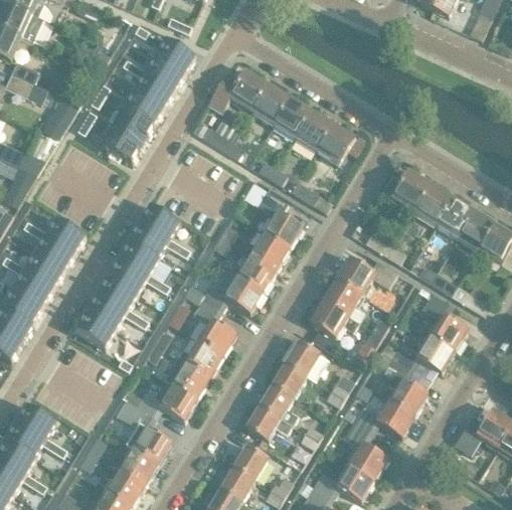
[(1,0),(0,2),(35,18),(41,4),(53,9),(57,1),(66,5),(68,0),(1,0)]
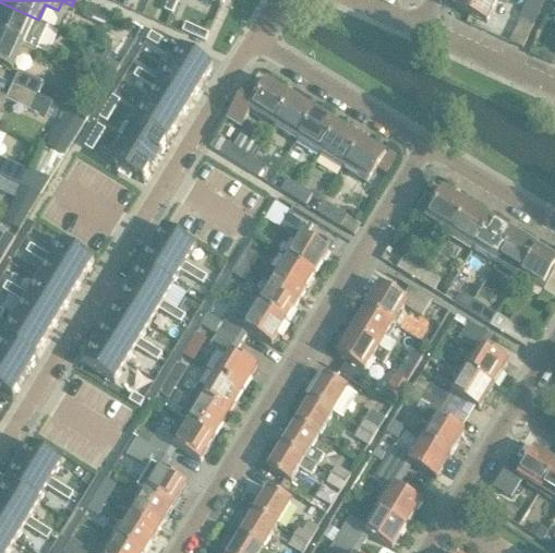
[(164,0),(161,7),(165,8),(169,10),(175,0),(164,0)]
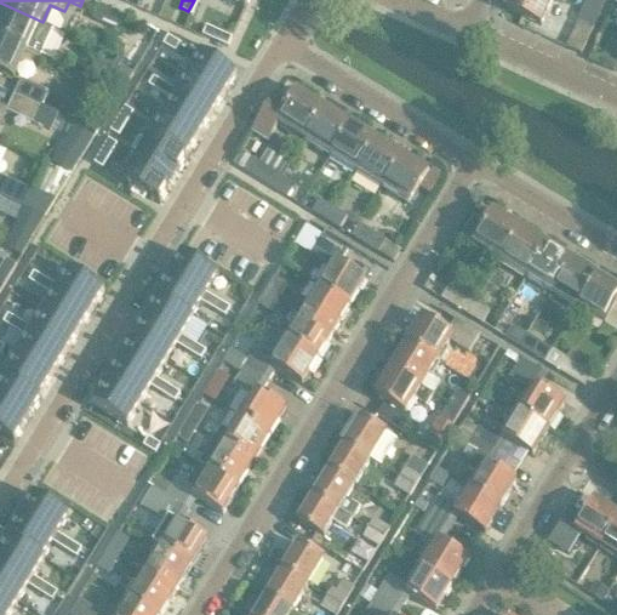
[(504,0),(502,5),(537,21),(547,0),(504,0)]
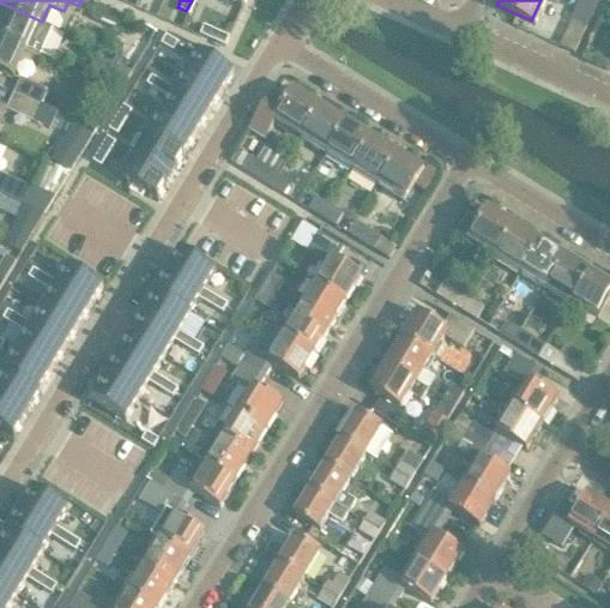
[(567,17),(583,23),(592,2),(587,0),(575,0),(567,17)]
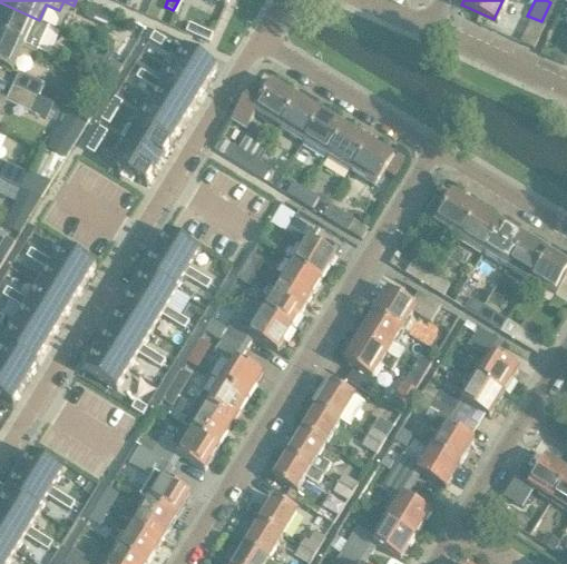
[(0,2),(0,31),(21,42),(35,48),(46,22),(39,20),(0,2)]
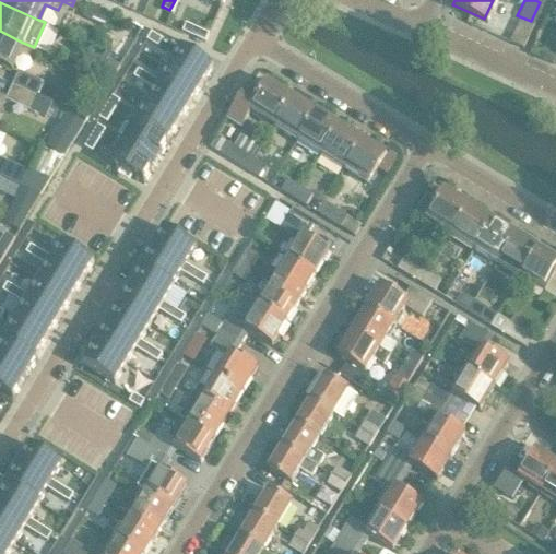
[(531,21),(517,15),(508,35),(521,40),(531,21)]
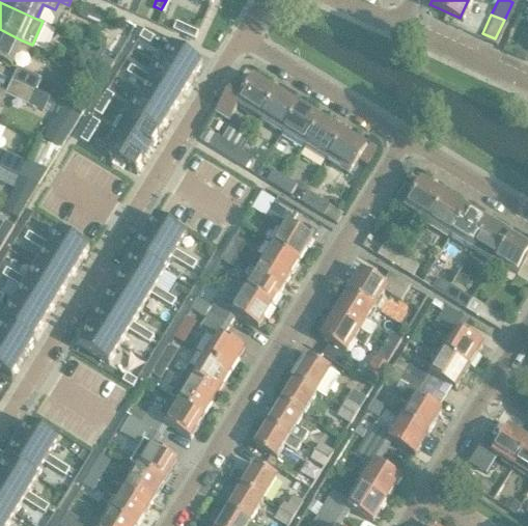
[(173,19),(170,26),(181,31),(185,23),(173,19)]
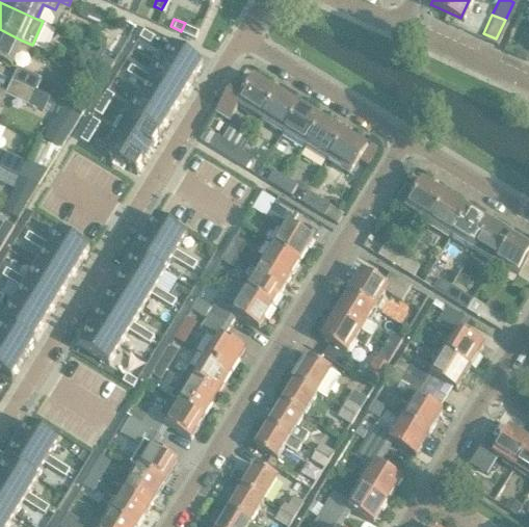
[(185,23),(181,31),(192,36),(195,28),(185,23)]
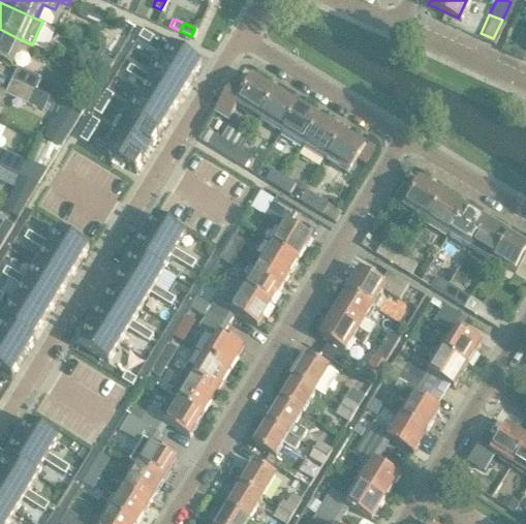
[(141,27),(135,34),(146,40),(151,33),(141,27)]
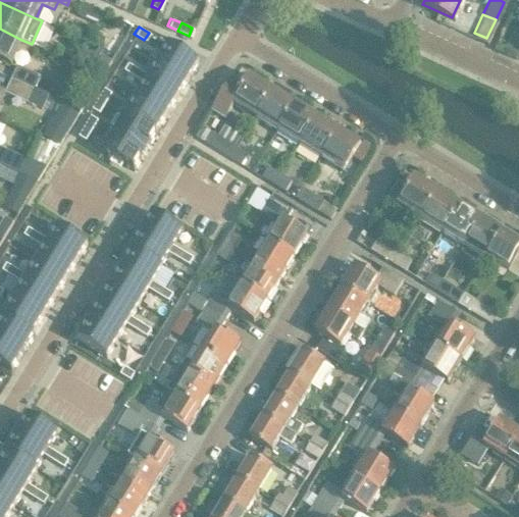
[(19,39),(0,29),(0,58),(8,62),(19,39)]
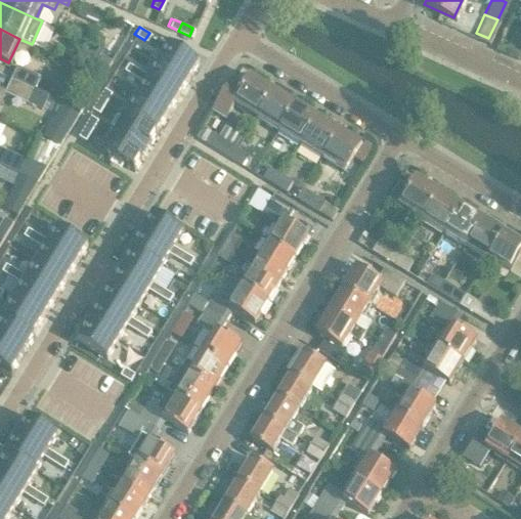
[(167,41),(156,59),(185,78),(197,59),(167,41)]
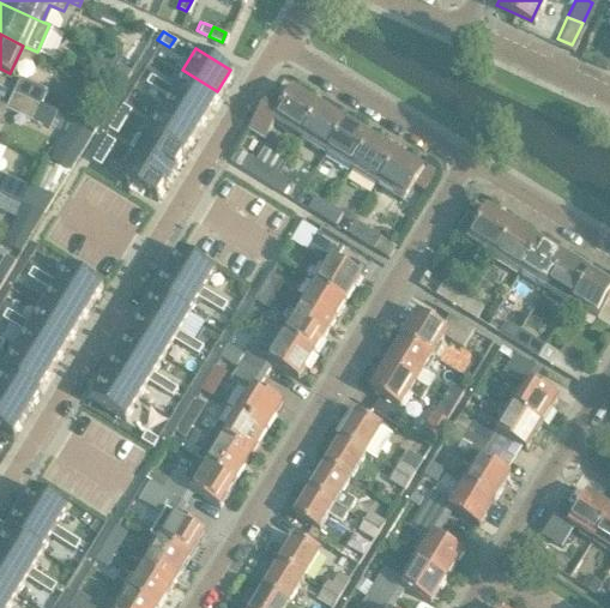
[(107,77),(119,84),(128,67),(116,61),(107,77)]
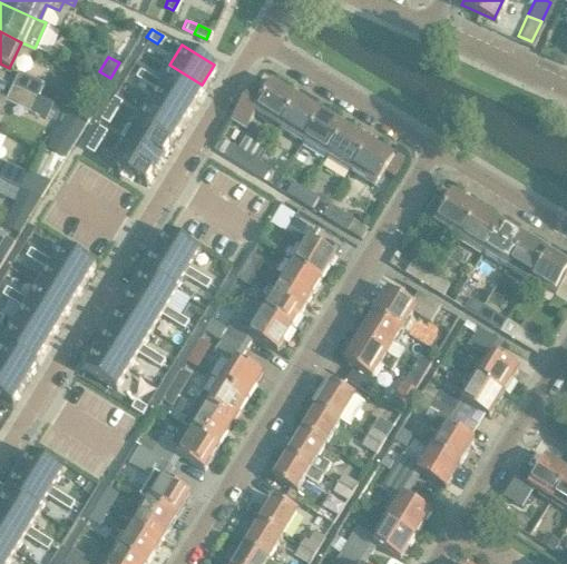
[(159,80),(157,83),(189,104),(202,85),(169,65),(159,80)]
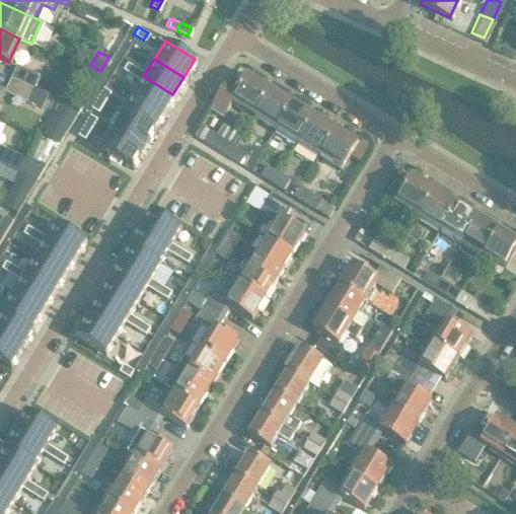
[(126,61),(122,68),(131,73),(135,67),(126,61)]
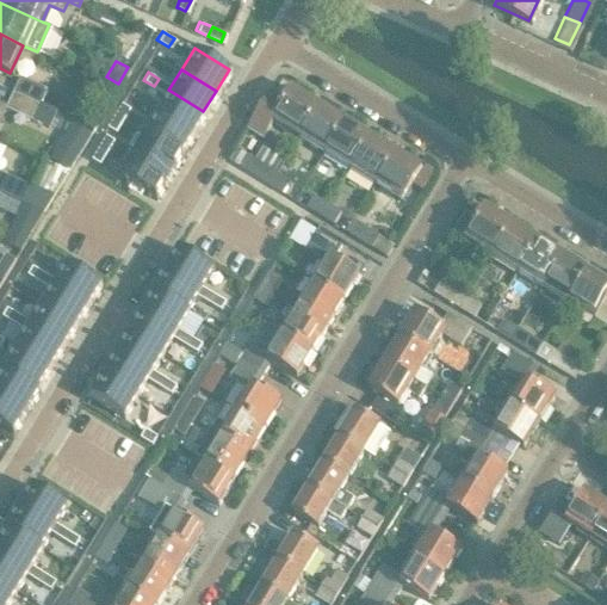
[(11,90),(53,109),(60,94),(18,75),(11,90)]
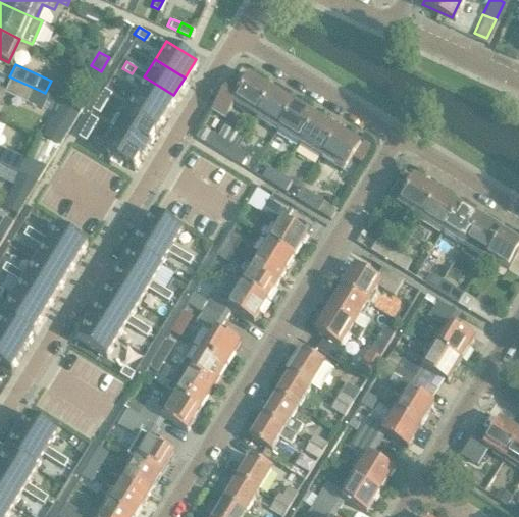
[(136,67),(132,73),(142,81),(144,76),(146,73),(136,67)]
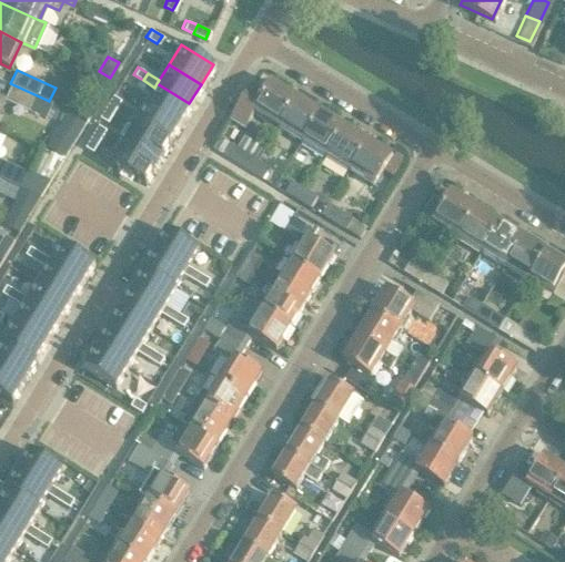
[(252,110),(274,124),(293,93),(270,79),(263,89),(250,81),(228,116),(242,125),(252,110)]
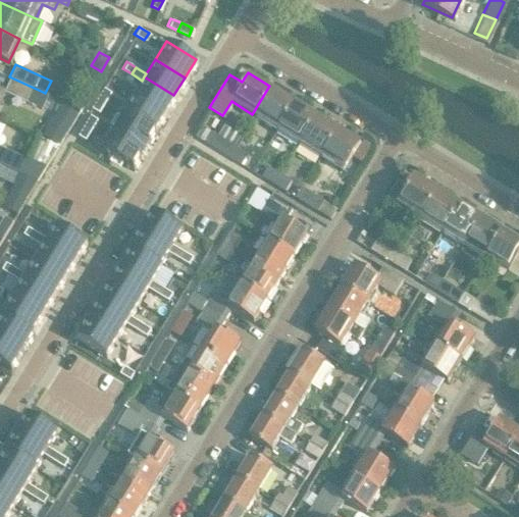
[(45,93),(9,76),(3,90),(39,106),(45,93)]
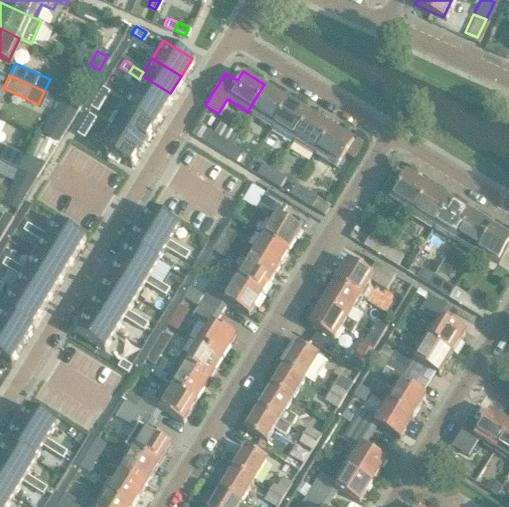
[(139,79),(130,93),(159,111),(170,93),(141,75),(139,79)]
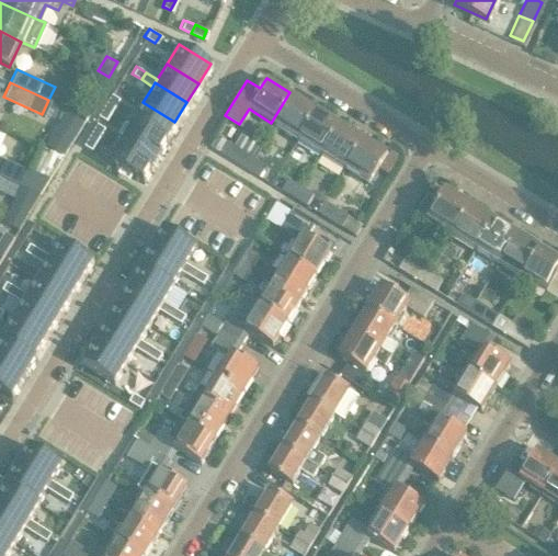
[(110,92),(103,103),(111,108),(113,104),(117,98),(110,92)]
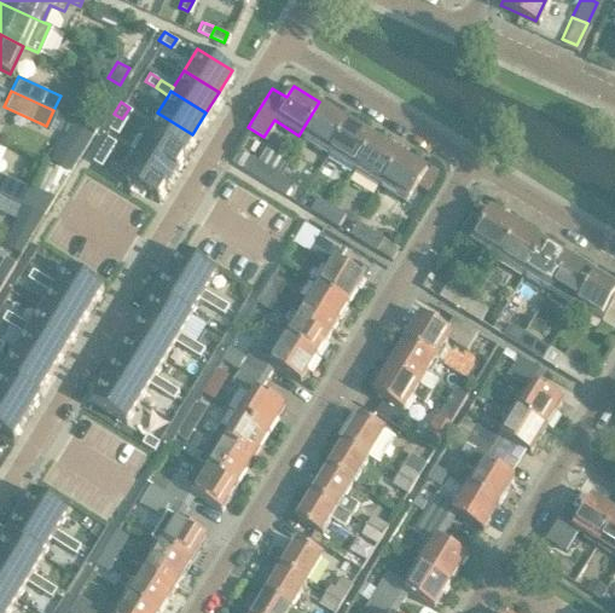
[(299,136),(324,151),(344,117),(319,102),(299,136)]
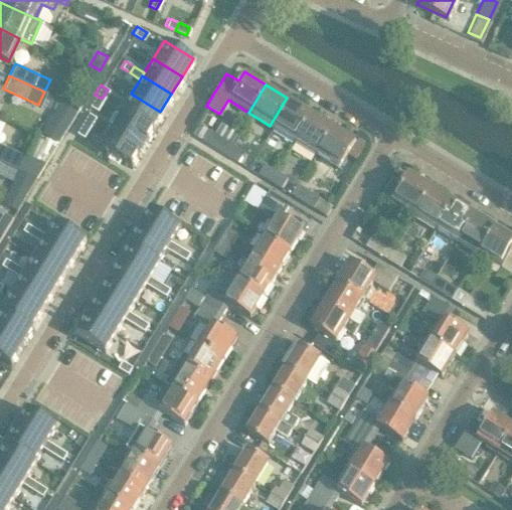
[(131,94),(121,111),(151,130),(152,129),(150,128),(160,112),(131,94)]
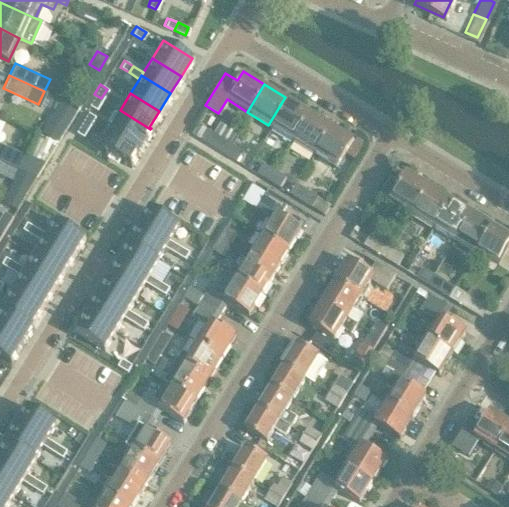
[(94,94),(88,104),(95,108),(99,102),(101,98),(94,94)]
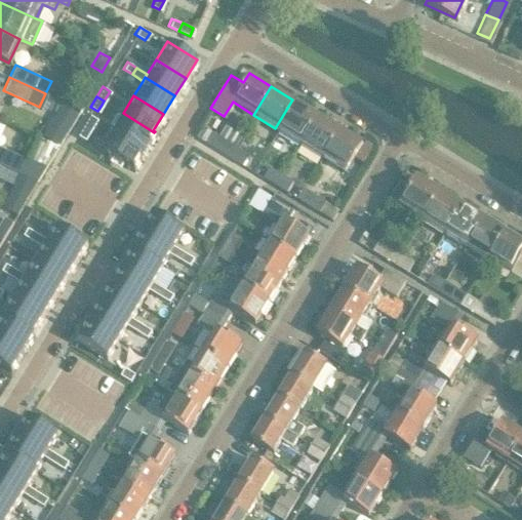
[(275,128),(297,142),(315,114),(292,100),(275,128)]
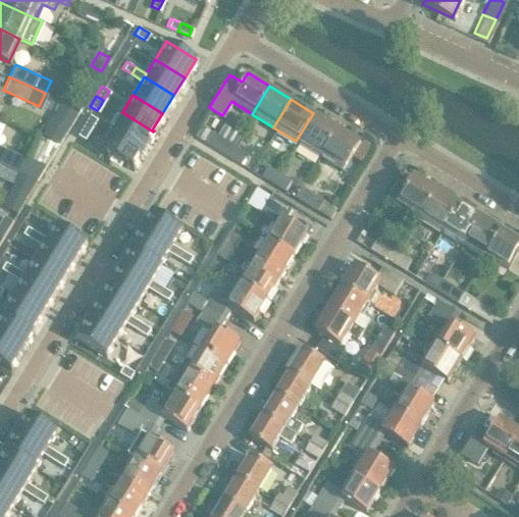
[(60,103),(42,134),(46,137),(57,143),(75,112),(60,103)]
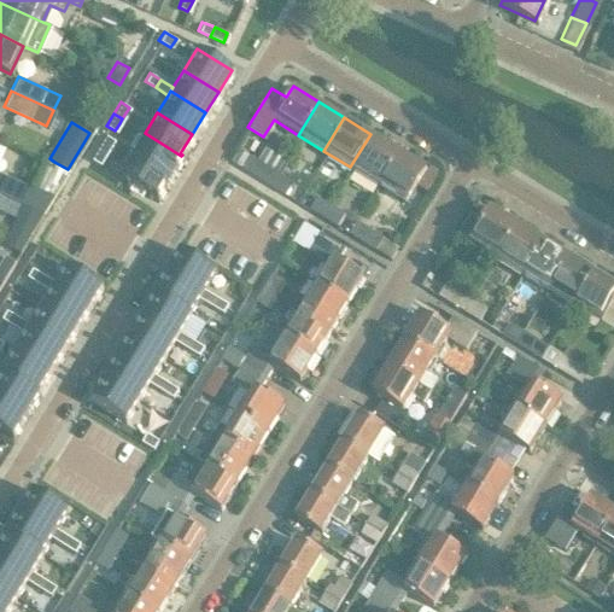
[(145,133),(118,175),(155,198),(181,156),(145,133)]
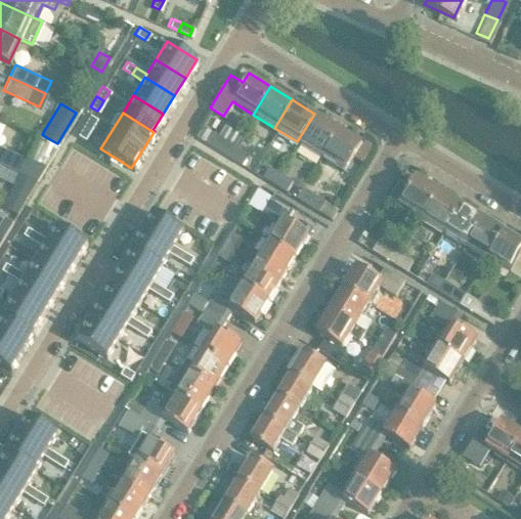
[(89,114),(83,124),(90,128),(96,118),(89,114)]
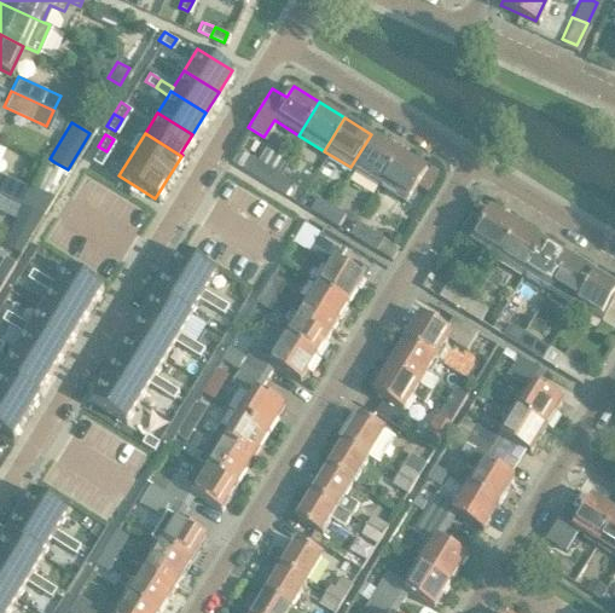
[(350,167),(377,183),(398,150),(371,134),(350,167)]
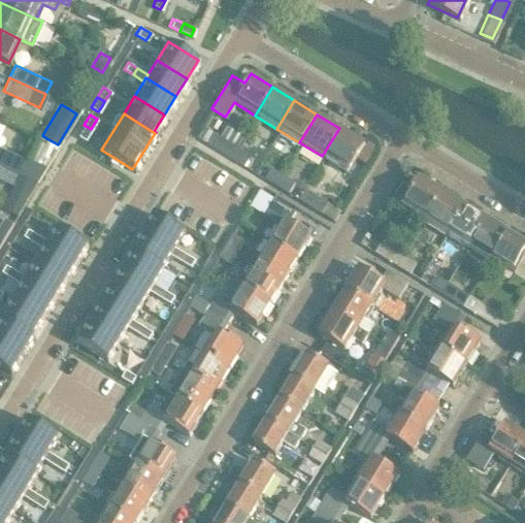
[(84,125),(77,135),(85,139),(91,129),(84,125)]
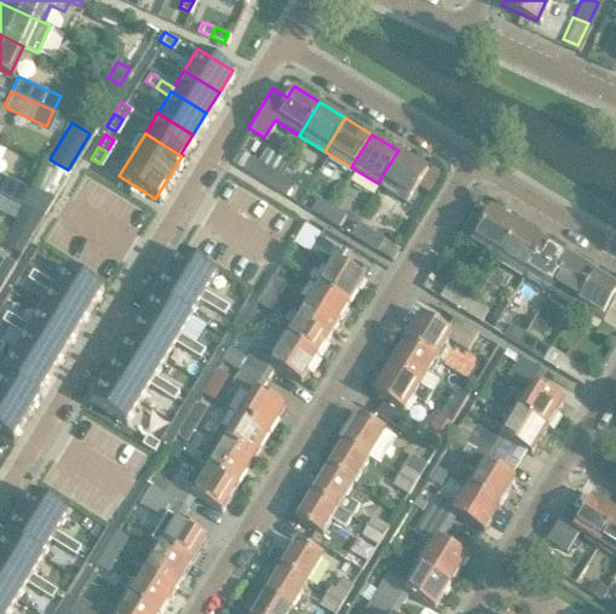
[(398,150),(378,183),(403,200),(425,166),(398,150)]
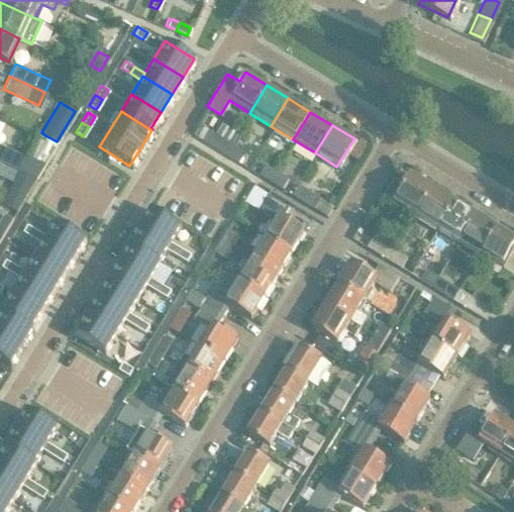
[(224,155),(231,142),(210,129),(203,140),(224,155)]
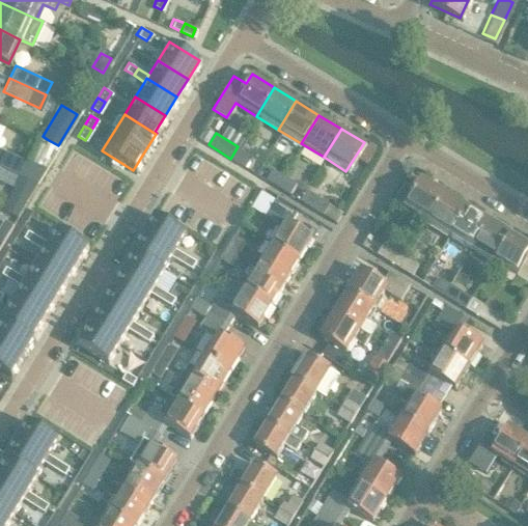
[(0,164),(35,180),(51,144),(37,138),(26,163),(12,157),(14,155),(0,148),(0,164)]
